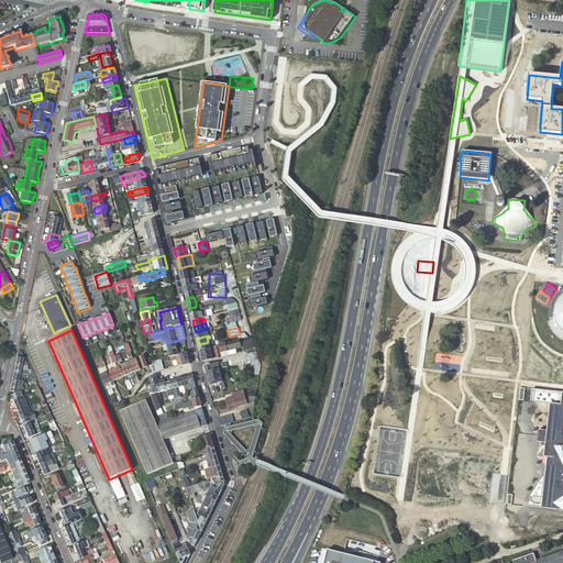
[(147,341),(148,346),(163,342),(164,344),(167,344),(167,343),(166,339),(163,340),(162,337),(154,339),(147,341)]
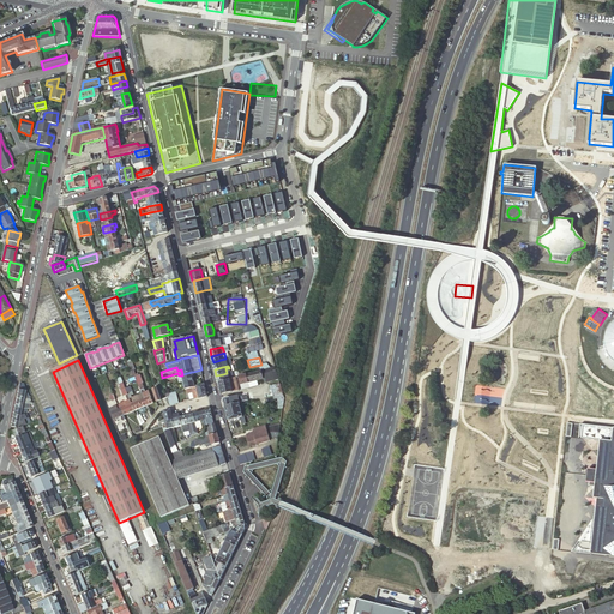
[(278,375),(276,367),(271,368),(263,371),(264,379),(278,375)]
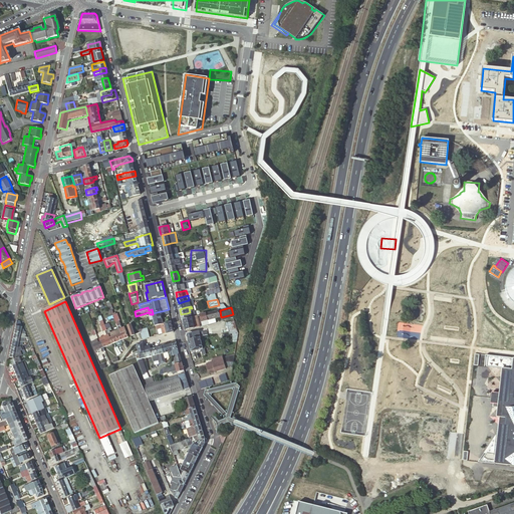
[(221,317),(220,310),(207,313),(208,320),(221,317)]
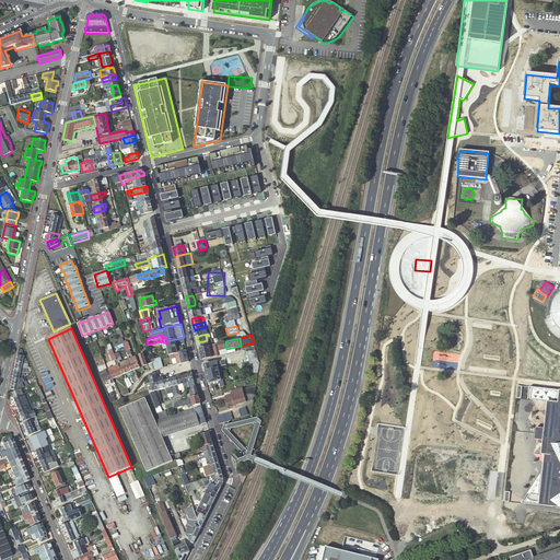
[(177,352),(178,352),(175,339),(166,341),(166,342),(170,354),(177,352)]
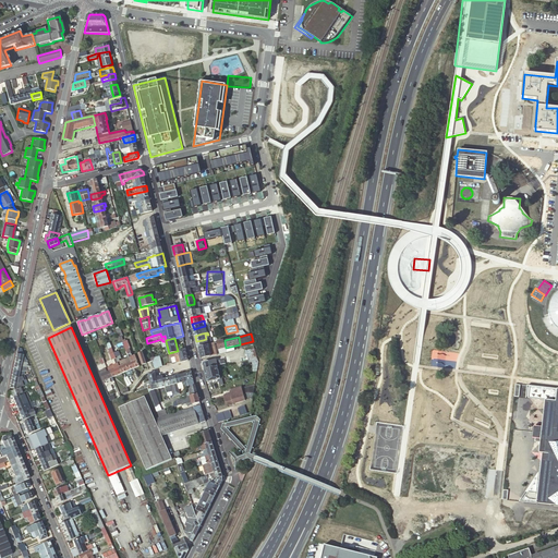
[(226,348),(225,340),(217,342),(219,348),(219,350),(226,348)]
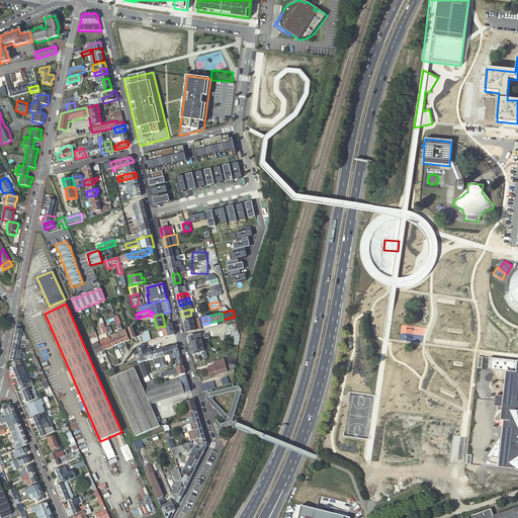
[(122,337),(124,342),(130,340),(125,330),(122,331),(117,319),(114,320),(117,328),(119,334),(121,337),(122,337)]
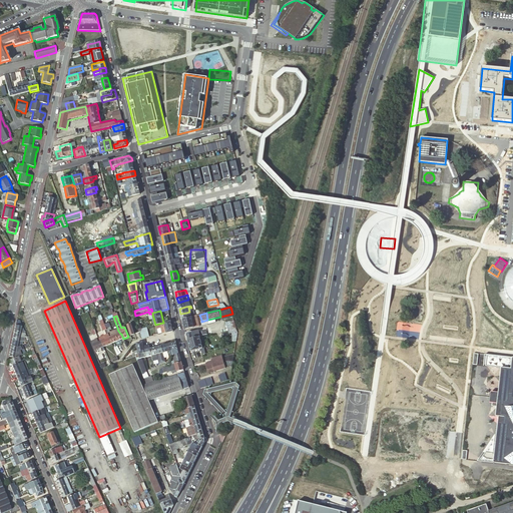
[(104,325),(102,320),(99,321),(103,331),(105,331),(107,335),(108,335),(106,329),(104,325)]
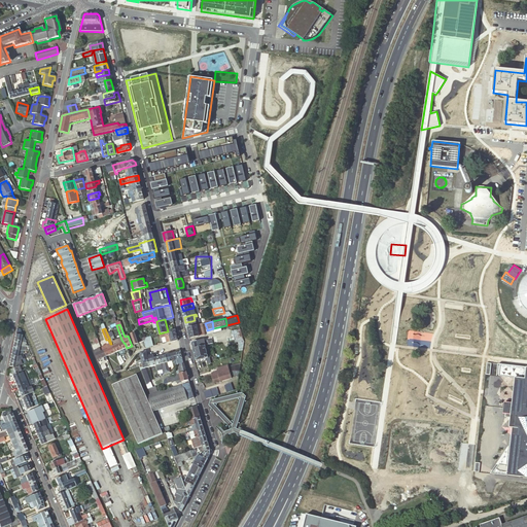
[(171,342),(178,341),(176,329),(168,331),(167,331),(168,338),(169,337),(170,341),(171,340),(171,342)]
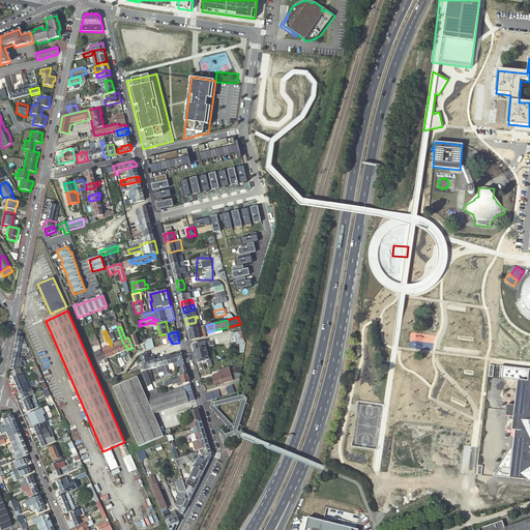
[(168,345),(172,344),(172,342),(171,343),(170,339),(169,340),(168,333),(160,335),(162,341),(167,339),(168,345)]
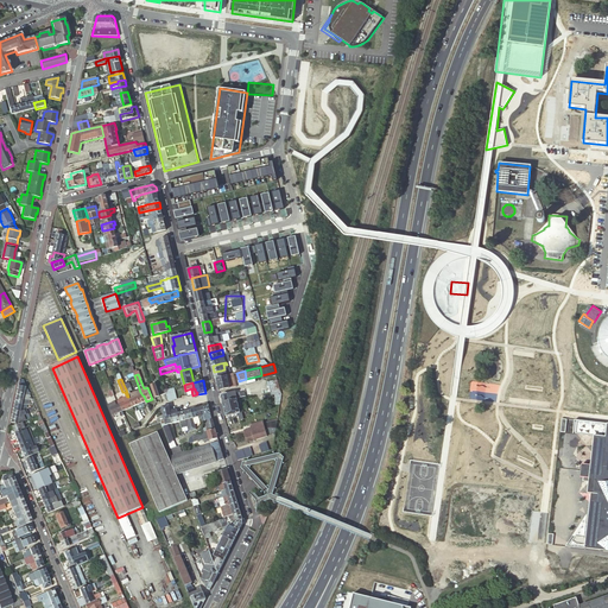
[(165,391),(169,401),(178,399),(175,388),(165,391)]
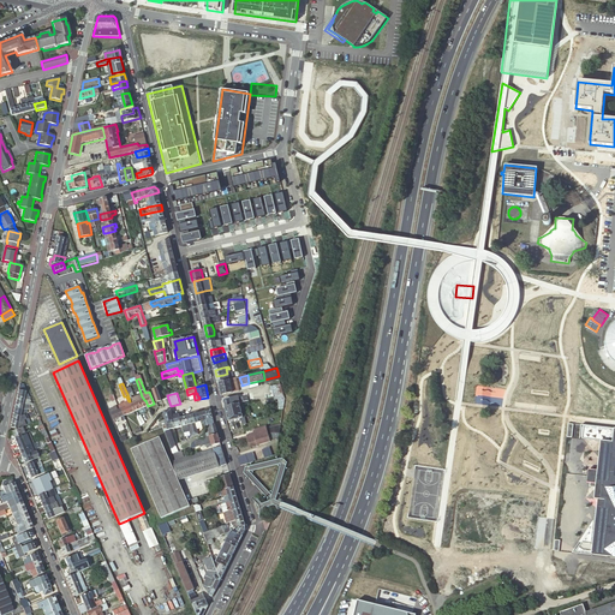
[(142,408),(148,406),(145,400),(144,400),(142,396),(137,398),(138,402),(139,402),(142,408)]
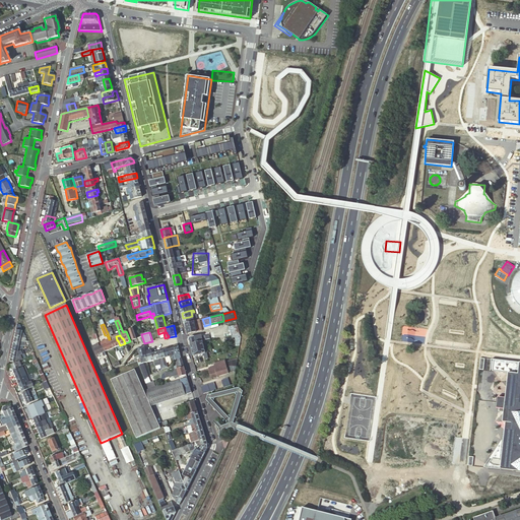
[(114,348),(120,345),(118,340),(117,340),(116,336),(110,339),(114,348)]
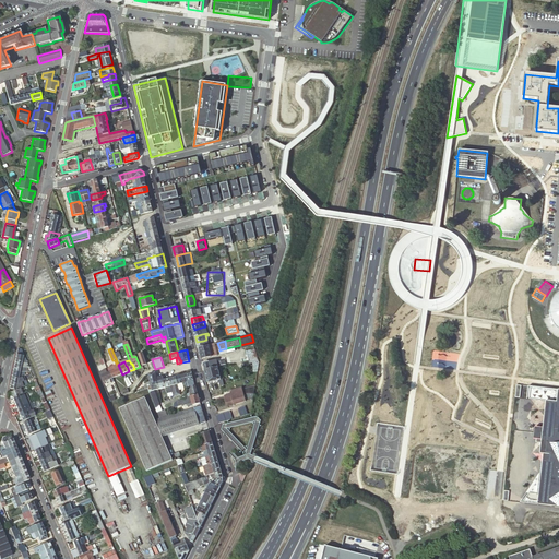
[(214,361),(203,364),(205,370),(216,368),(214,361)]
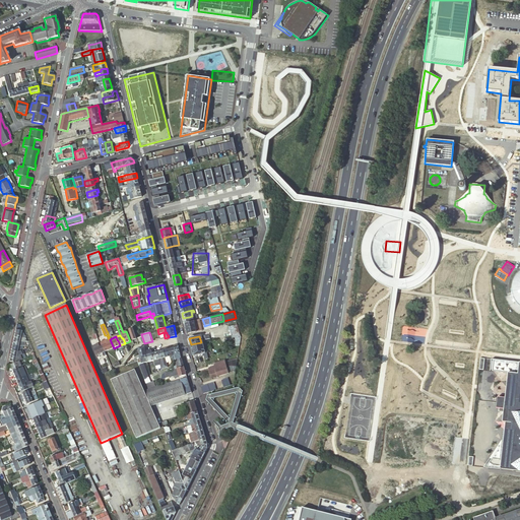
[(105,351),(114,348),(110,339),(109,339),(100,343),(101,346),(103,346),(105,351)]
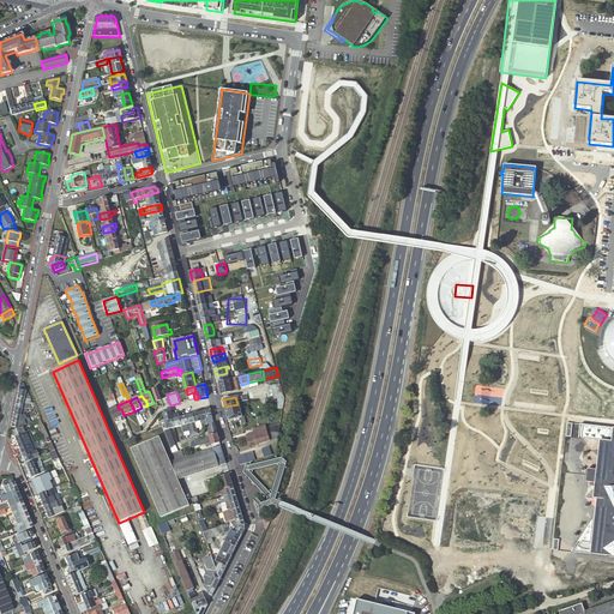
[(235,419),(244,416),(240,403),(238,404),(226,407),(229,421),(235,419)]
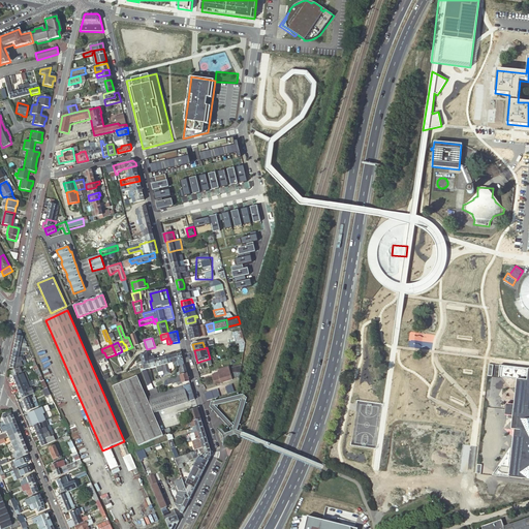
[(98,361),(106,358),(104,352),(102,352),(101,349),(94,351),(98,361)]
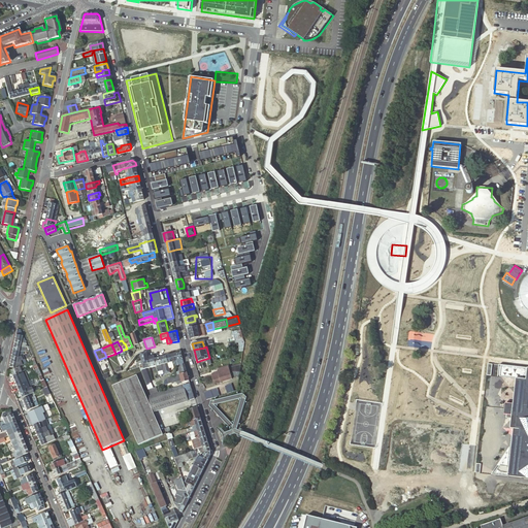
[(146,352),(140,354),(143,364),(146,364),(147,367),(149,368),(151,367),(149,361),(147,358),(146,352)]
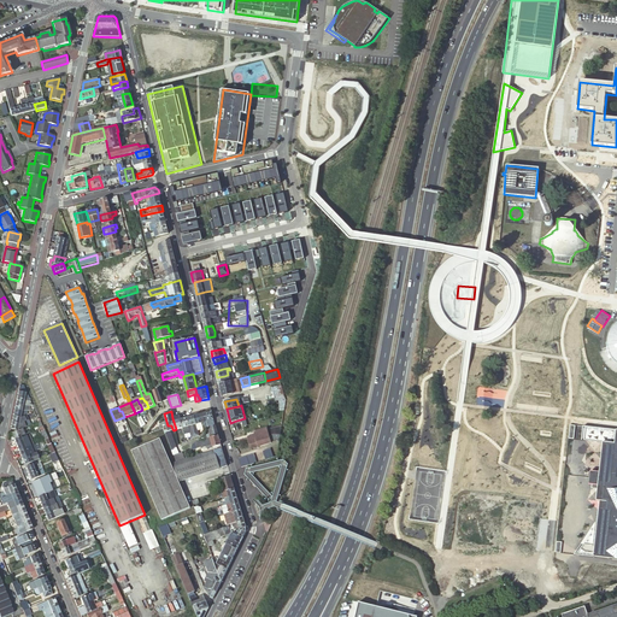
[(192,439),(199,435),(198,429),(194,430),(193,425),(197,424),(194,417),(187,418),(189,425),(192,439)]
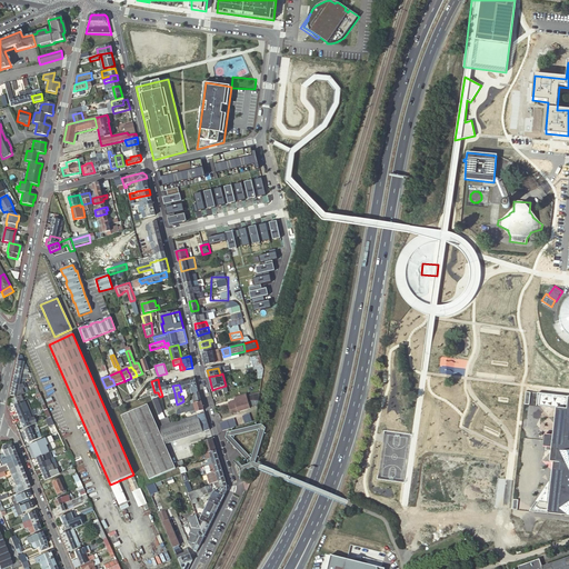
[(173,406),(177,405),(175,392),(168,395),(171,408),(173,406)]
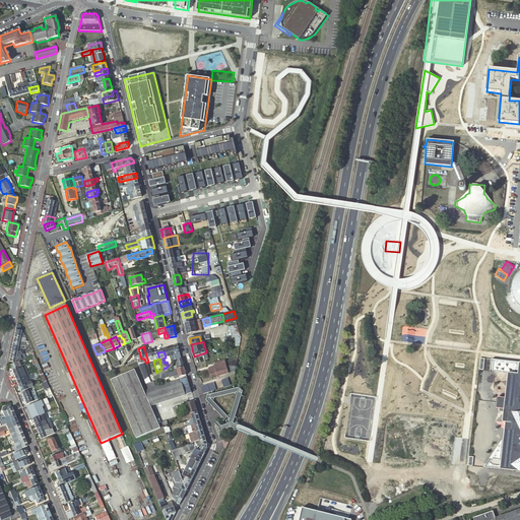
[(145,380),(148,377),(143,364),(140,360),(138,361),(145,380)]
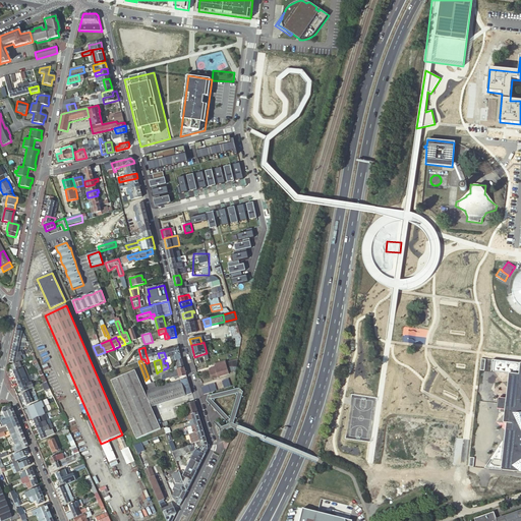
[(184,367),(182,360),(179,361),(177,366),(176,367),(176,370),(178,369),(184,367)]
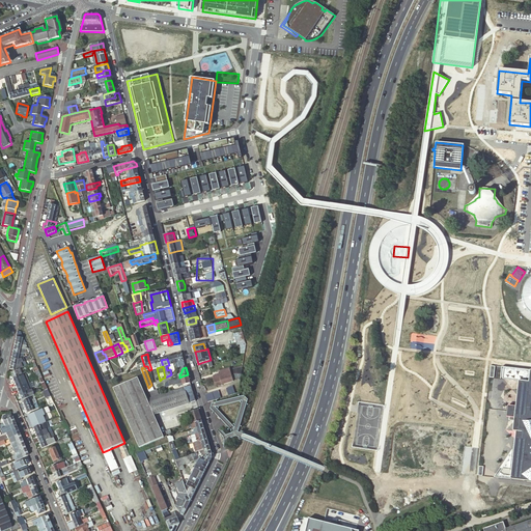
[(243,367),(231,370),(233,380),(238,379),(241,380),(243,367)]
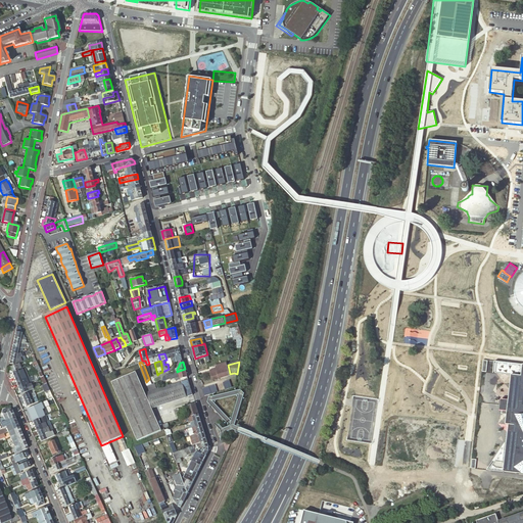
[(486,470),(522,473),(522,364),(495,362),(494,373),(511,375),(508,399),(500,399),(498,411),(502,411),(501,414),(506,415),(505,424),(508,425),(506,442),(505,442),(490,461),(492,461),(489,467),(487,467),(486,470)]
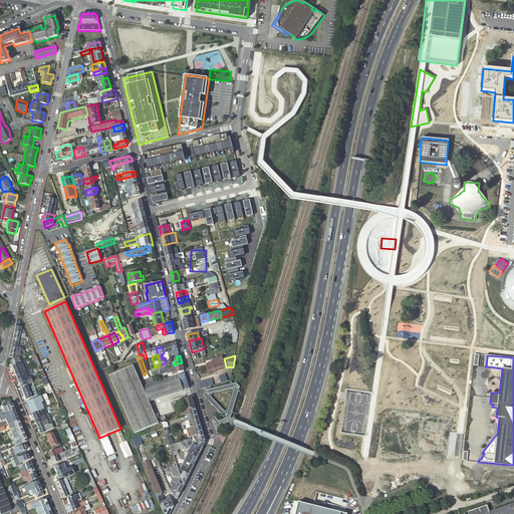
[(14,358),(9,360),(11,365),(17,363),(23,360),(21,356),(19,356),(14,358)]
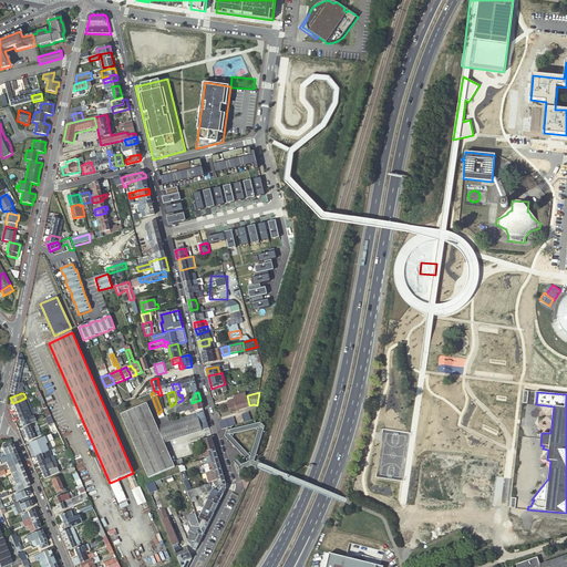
[(249,405),(247,395),(228,401),(232,412),(249,406),(249,405)]
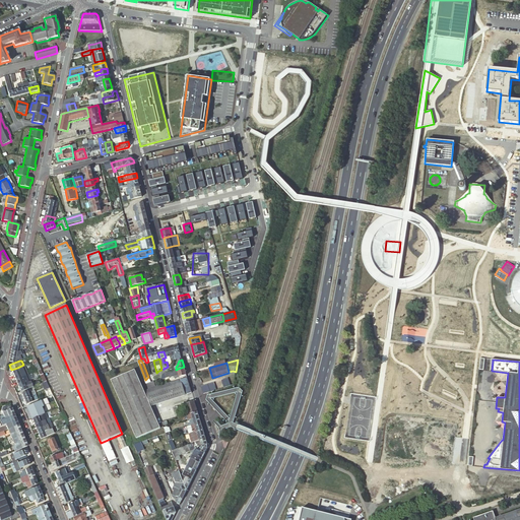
[(17,368),(11,370),(15,380),(25,376),(28,375),(25,366),(17,369),(17,368)]
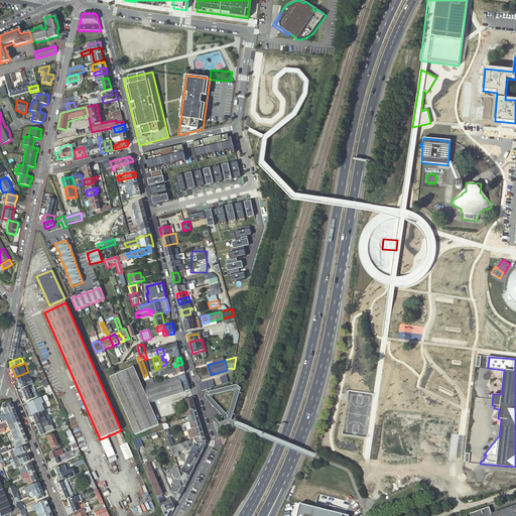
[(185,373),(182,364),(176,366),(177,372),(178,374),(178,375),(185,373)]
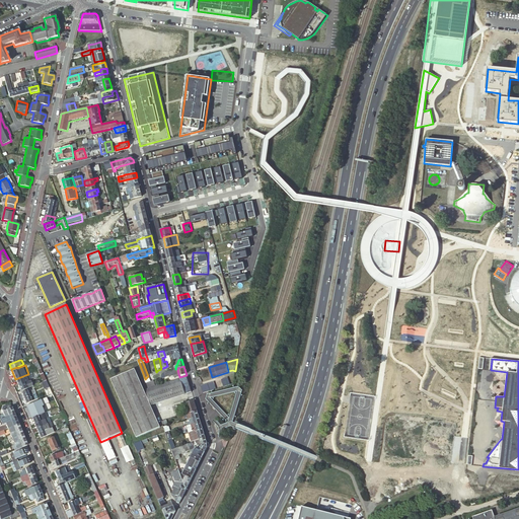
[(177,368),(175,369),(167,372),(169,377),(178,374),(177,368)]
